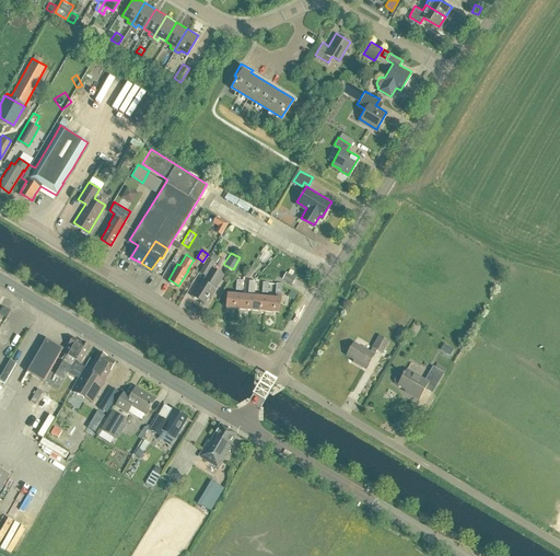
[(206,274),(202,279),(201,278),(193,294),(205,301),(209,293),(211,294),(216,287),(214,287),(223,273),(211,266),(214,261),(208,256),(199,269),(206,274)]
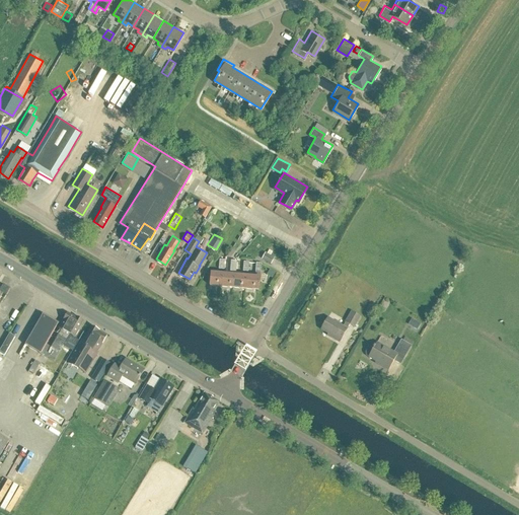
[(274,255),(265,249),(262,255),(271,261),(274,255)]
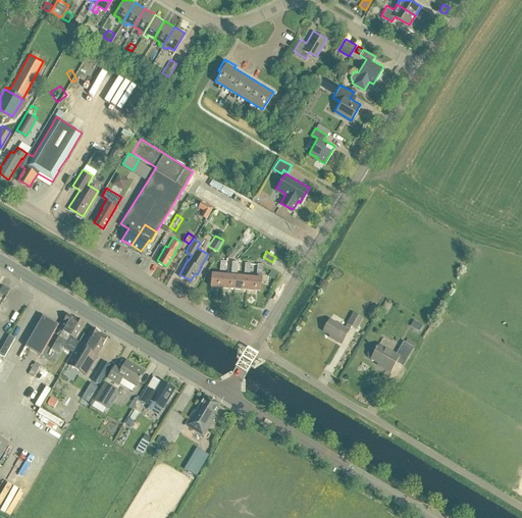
[(256,275),(249,274),(248,288),(260,289),(262,262),(257,262),(256,275)]
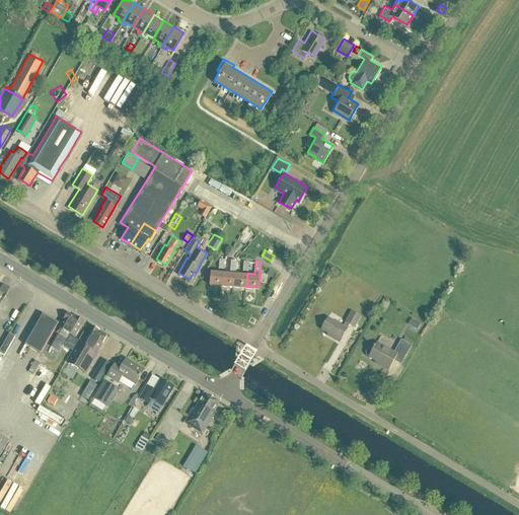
[(275,269),(270,266),(267,272),(272,275),(275,269)]
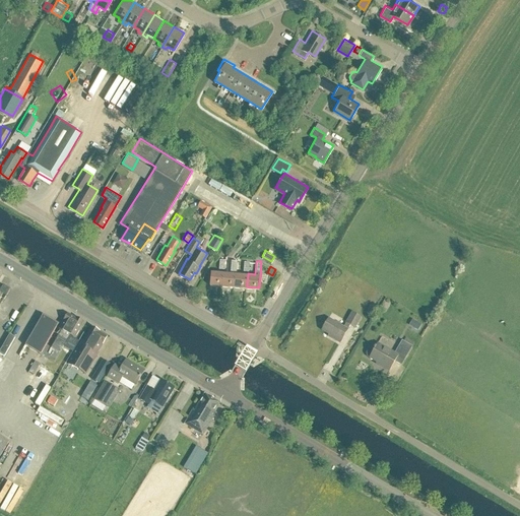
[(222,284),(223,272),(211,270),(210,283),(222,284)]
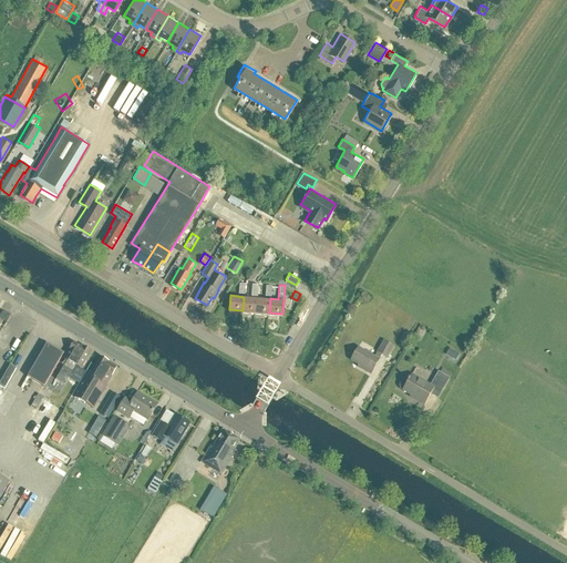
[(256,311),(257,298),(244,297),(243,310),(256,311)]
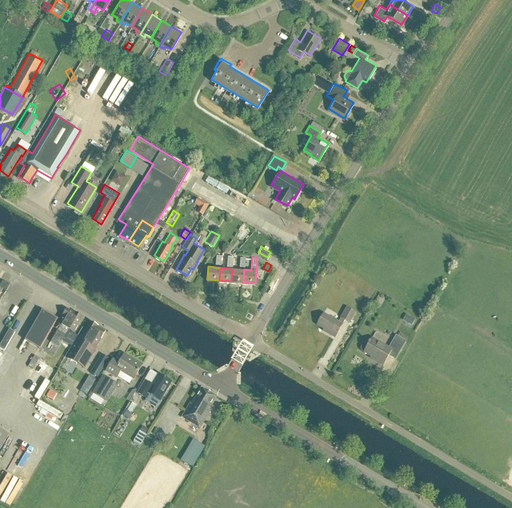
[(232,269),(231,281),(243,282),(244,269),(232,268),(232,269)]
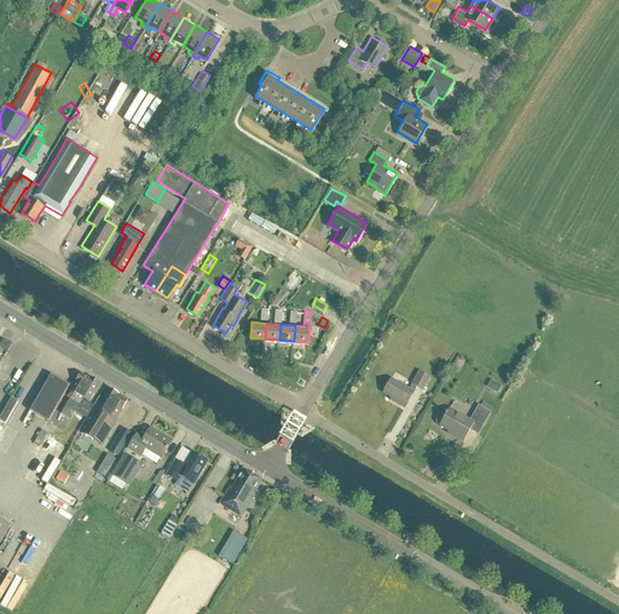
[(441,358),(435,369),(443,372),(449,363),(441,358)]
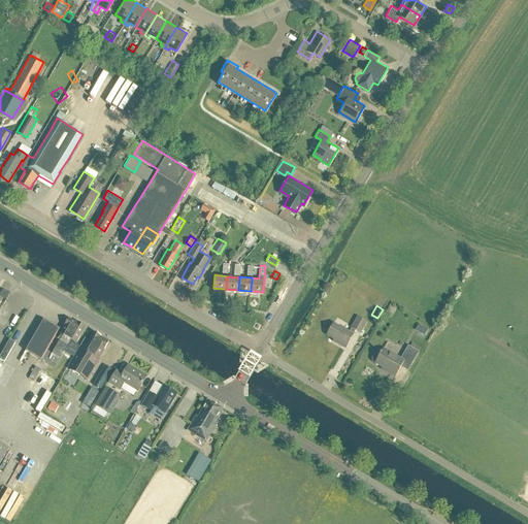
[(333,321),(326,332),(337,338),(336,340),(345,346),(353,332),(355,327),(360,330),(366,319),(357,314),(351,325),(352,325),(349,329),(333,321)]
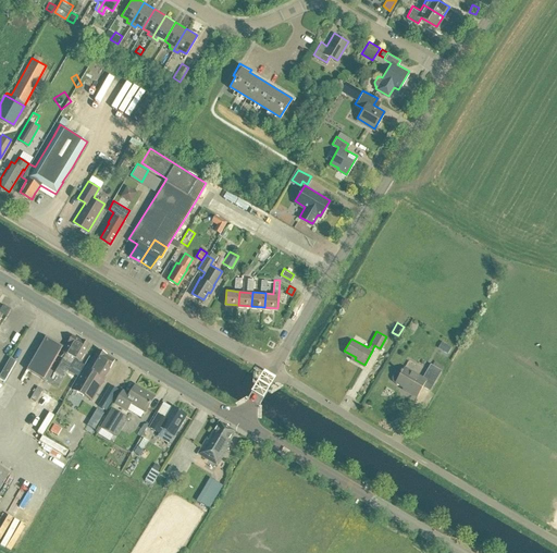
[(46,334),(26,367),(42,377),(62,344),(46,334)]
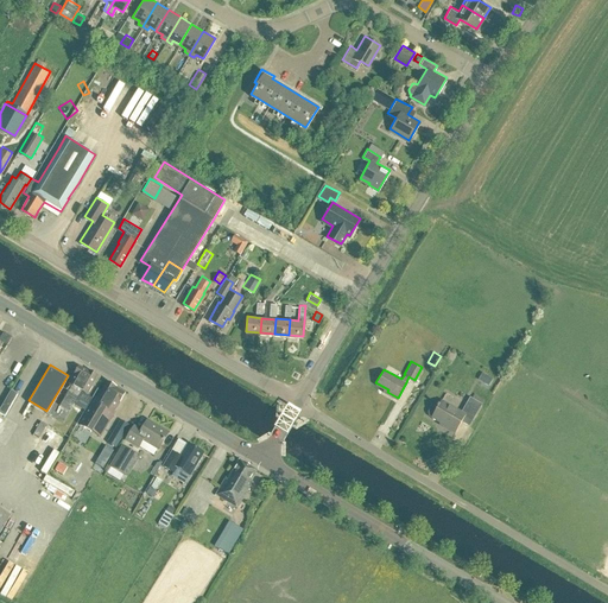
[(88,369),(78,365),(74,372),(68,381),(70,383),(58,402),(69,408),(81,389),(86,392),(96,374),(88,369)]
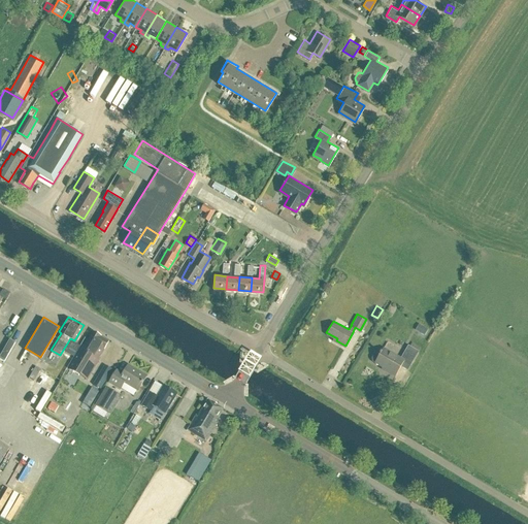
[(84,345),(83,344),(68,367),(87,378),(98,358),(97,357),(103,348),(107,340),(99,335),(100,334),(92,330),(84,345)]
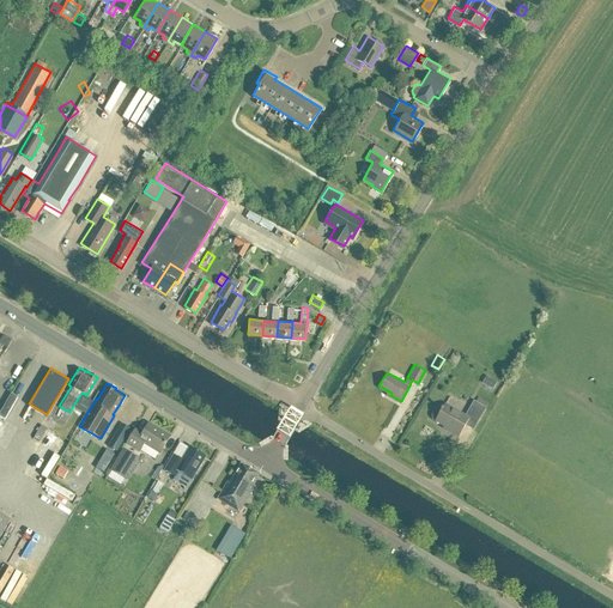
[(444,401),(441,409),(436,407),(434,408),(431,412),(432,417),(435,418),(435,419),(443,424),(442,425),(457,433),(465,423),(473,427),(486,405),(473,397),(465,413),(444,401)]
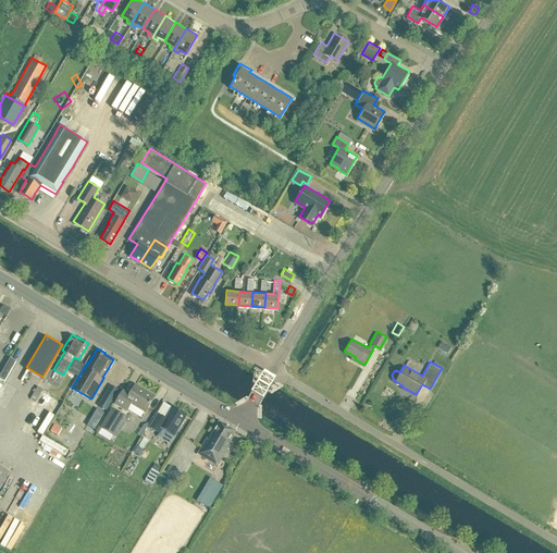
[(37,383),(31,394),(36,397),(42,385),(37,383)]
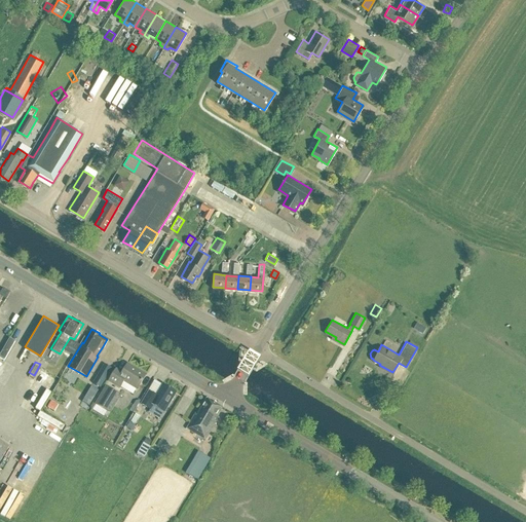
[(145,372),(127,362),(121,371),(115,367),(108,379),(119,386),(123,379),(137,387),(145,372)]
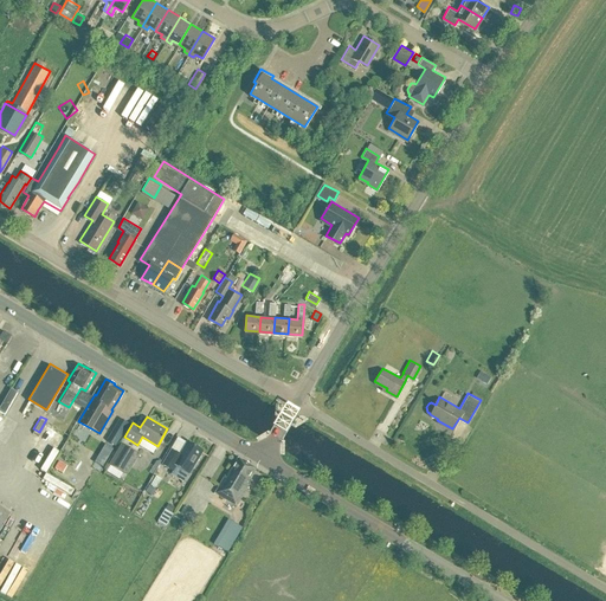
[(55,440),(65,431),(56,420),(45,430),(55,440)]
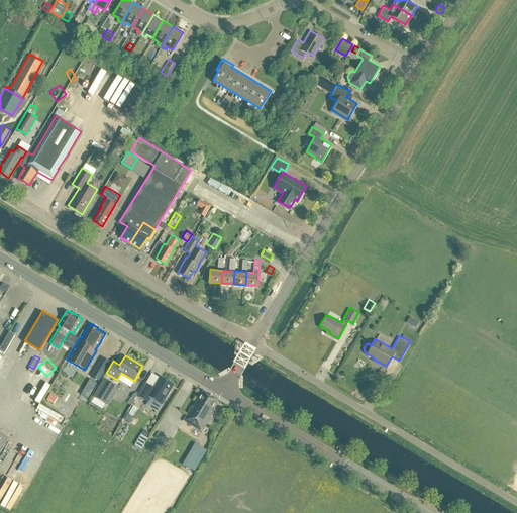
[(96,365),(91,374),(98,378),(104,369),(96,365)]
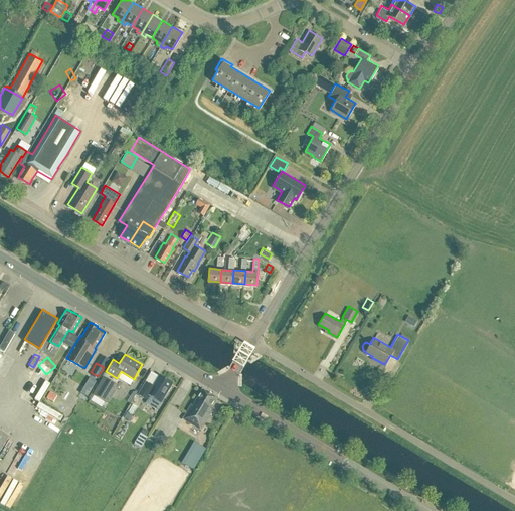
[(171,382),(159,374),(152,385),(145,381),(137,394),(146,399),(149,394),(160,401),(171,382)]
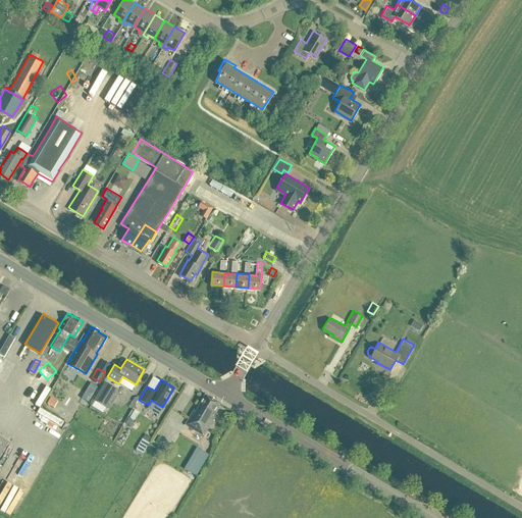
[(97,384),(90,381),(87,387),(94,392),(97,384)]
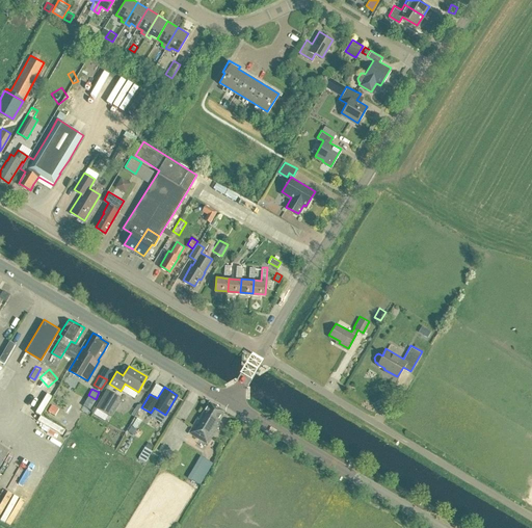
[(106,389),(96,406),(109,415),(120,396),(106,389)]
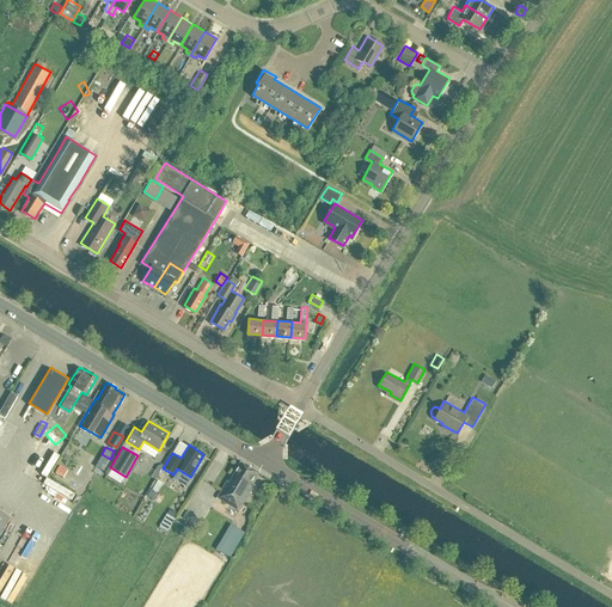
[(67,459),(68,457),(59,452),(46,477),(60,484),(71,460),(67,459)]
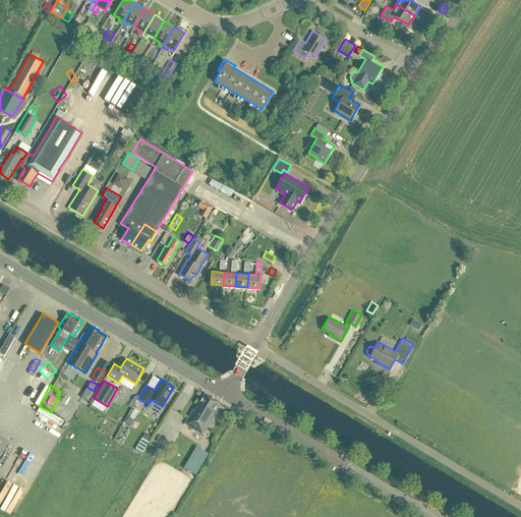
[(219,401),(204,393),(194,408),(193,407),(184,422),(203,434),(214,414),(212,413),(219,401)]
